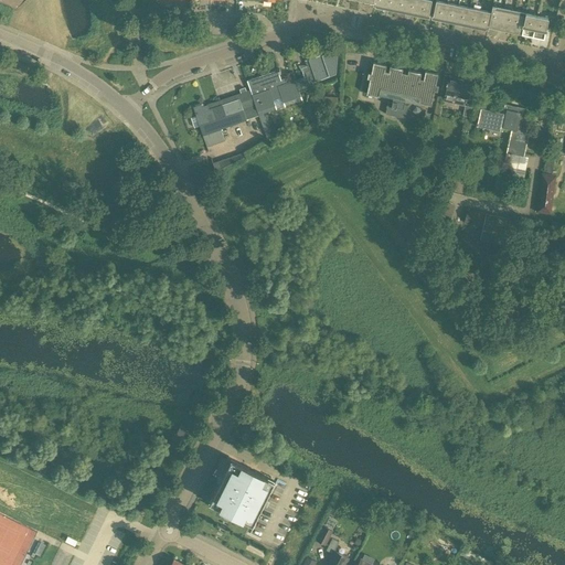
[(384,0),(383,8),(394,10),(396,0),(384,0)]
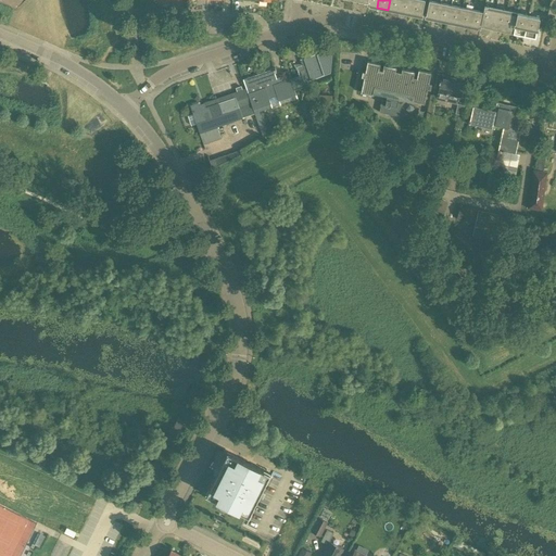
[(401,0),(390,0),(388,10),(399,12),(401,0)]
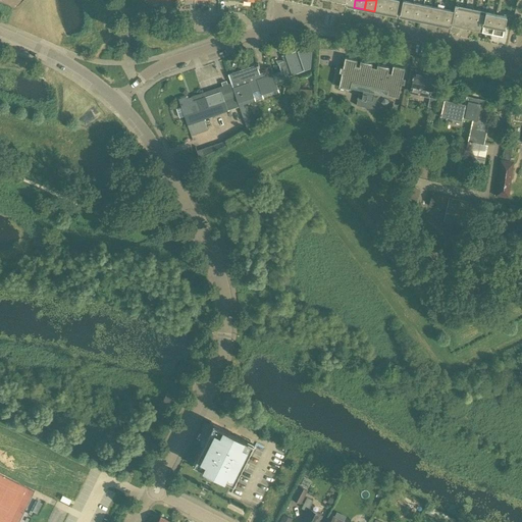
[(386,0),(376,0),(374,11),(384,13),(386,0)]
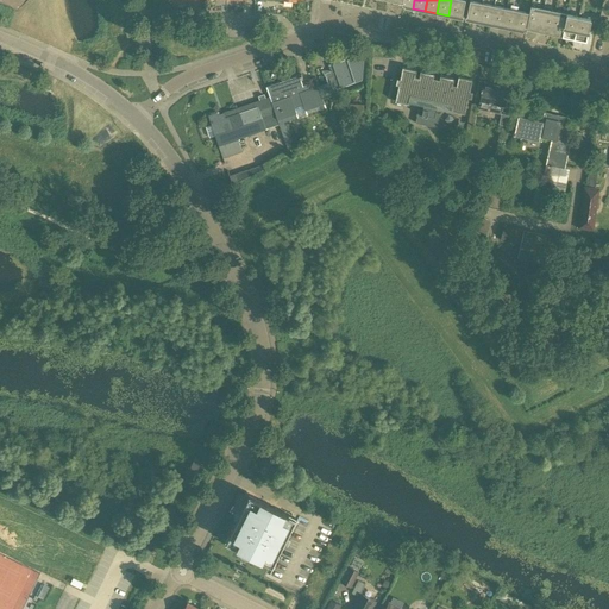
[(464,0),(463,0),(451,0),(449,16),(460,18),(464,0)]
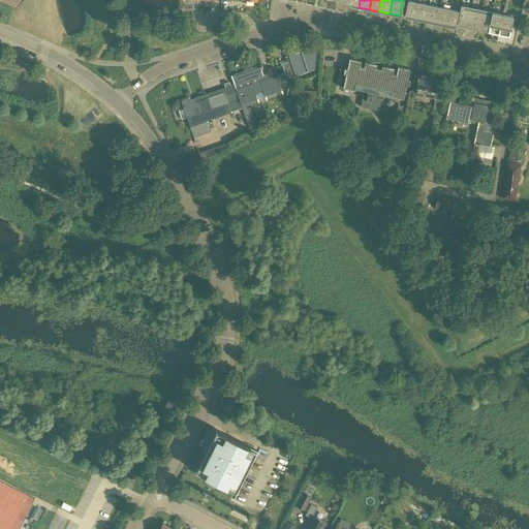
[(415,19),(418,3),(408,1),(405,17),(415,19)]
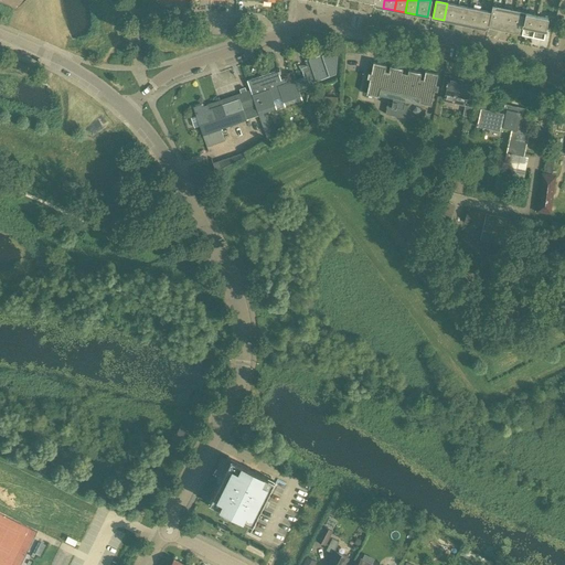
[(458,6),(447,3),(444,20),(455,22),(458,6)]
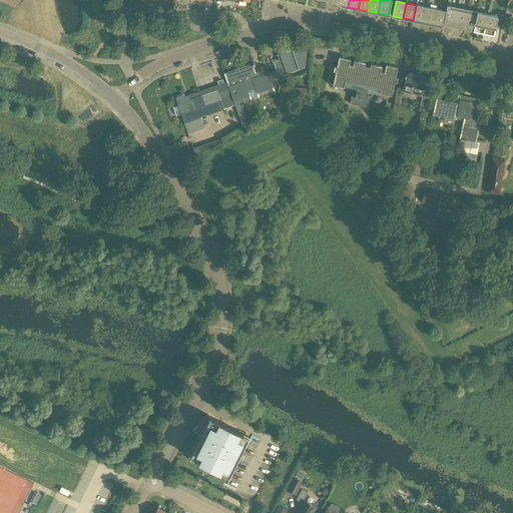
[(416,5),(413,20),(423,22),(426,7),(416,5)]
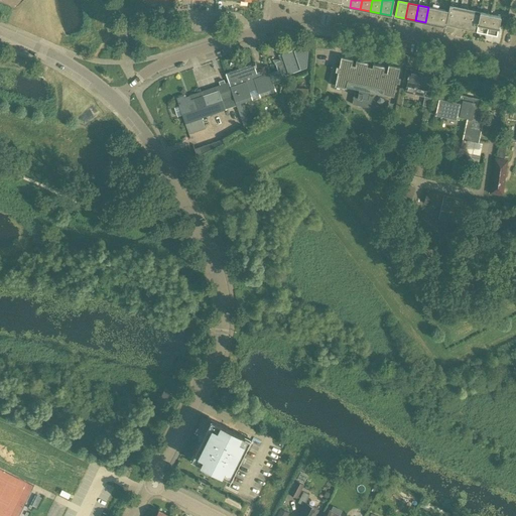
[(448,11),(445,25),(456,27),(460,8),(449,6),(448,11)]
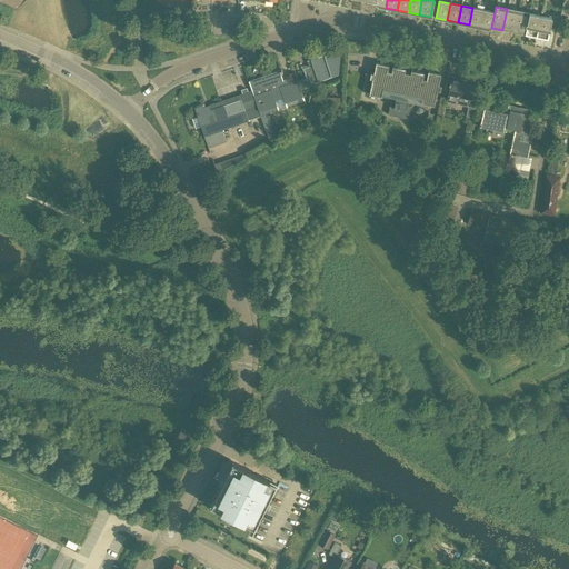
[(472,8),(469,25),(480,28),(483,10),(472,8)]
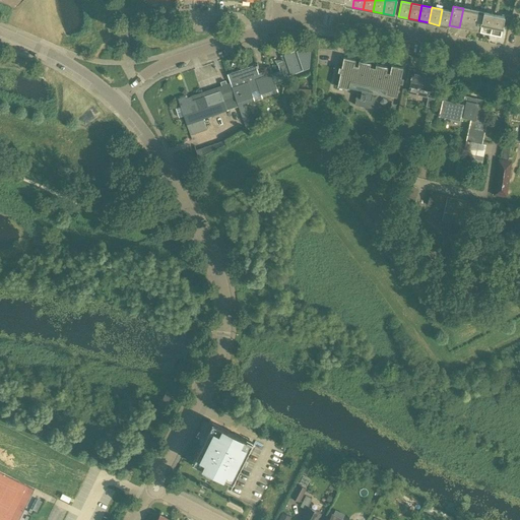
[(473,10),(463,8),(459,27),(469,29),(473,10)]
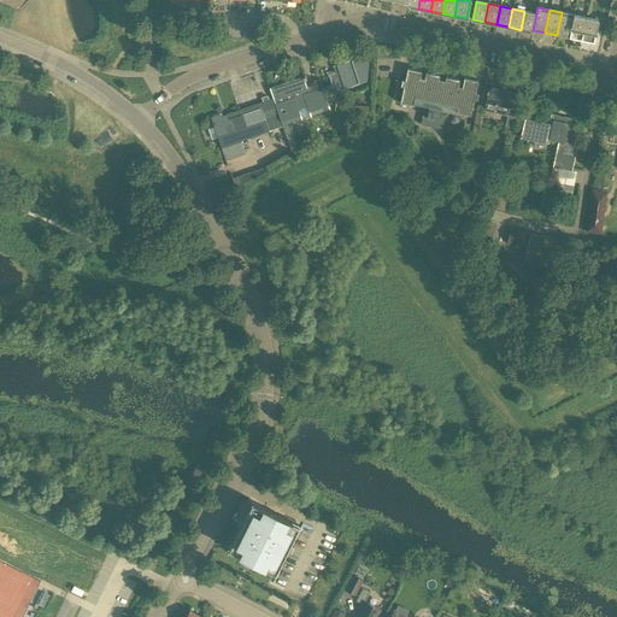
[(524,11),(521,30),(533,33),(533,30),(536,13),(524,11)]
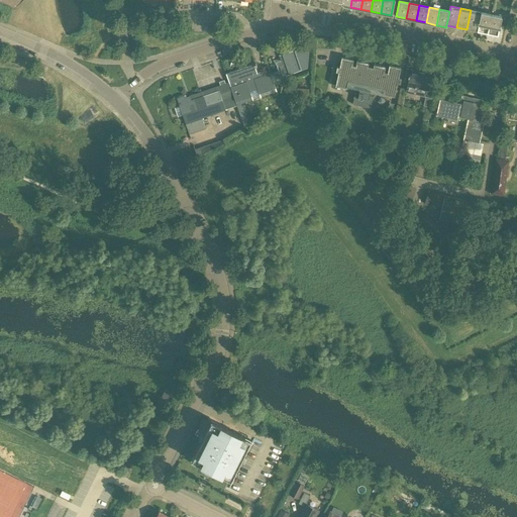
[(481,12),(471,10),(467,29),(477,31),(481,12)]
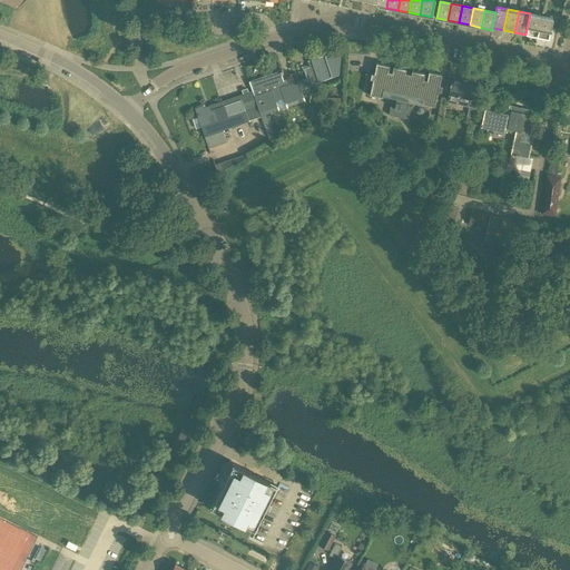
[(541,16),(530,13),(526,35),(537,37),(541,16)]
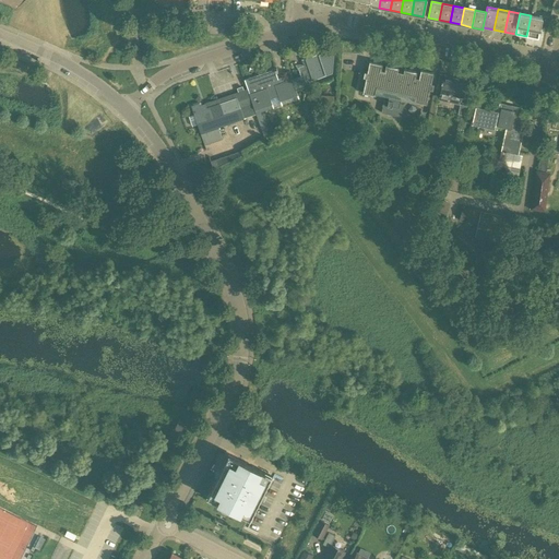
[(542,18),(531,15),(526,36),(537,38),(542,18)]
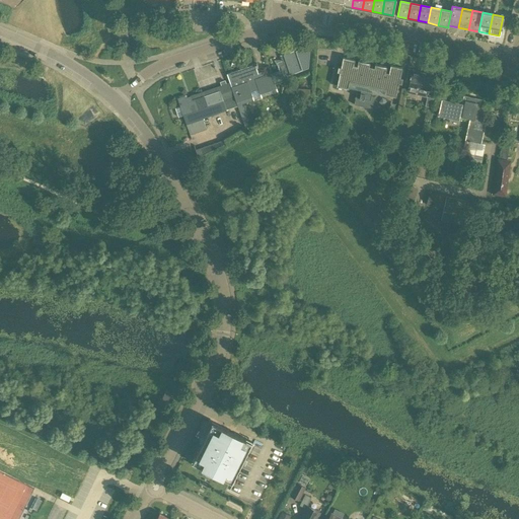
[(279,71),(271,74),(274,83),(285,79),(284,75),(287,74),(287,75),(303,70),(302,69),(307,68),(309,49),(308,49),(305,49),(302,49),(301,49),(298,50),(296,50),(280,55),(282,61),(276,62),(279,71)]
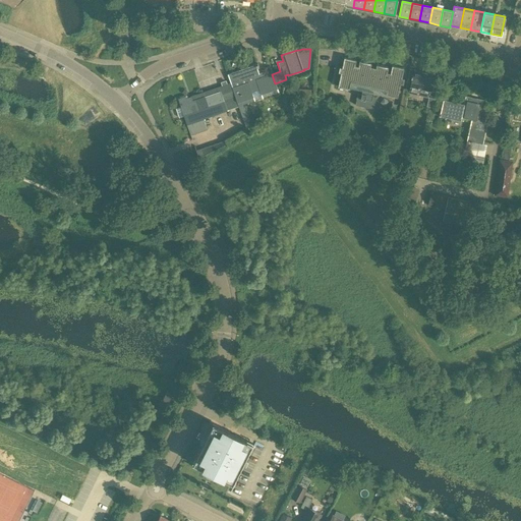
[(354,83),(365,87),(383,90),(385,78),(389,79),(386,91),(386,95),(397,97),(400,83),(402,83),(404,78),(401,78),(403,68),(392,65),(390,73),(387,72),(388,67),(377,64),(375,68),(370,67),(370,63),(359,61),(358,66),(354,65),(355,60),(344,57),(342,67),(339,67),(338,72),(341,72),(338,87),(349,89),(353,71),(356,72),(354,83)]
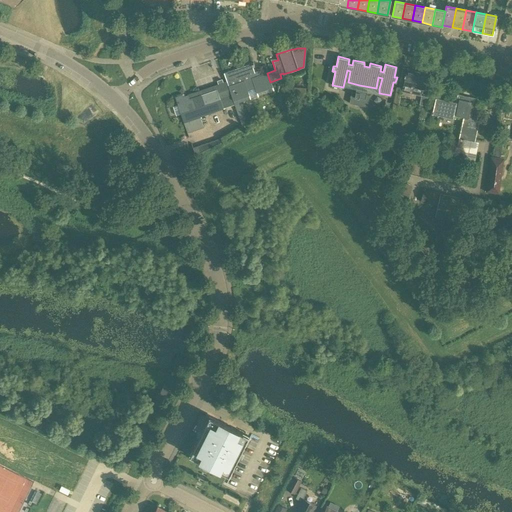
[(246,67),(244,68),(254,97),(273,90),(270,82),(267,73),(267,72),(259,75),(258,71),(254,72),(252,66),(254,65),(253,62),(245,65),(246,67)]
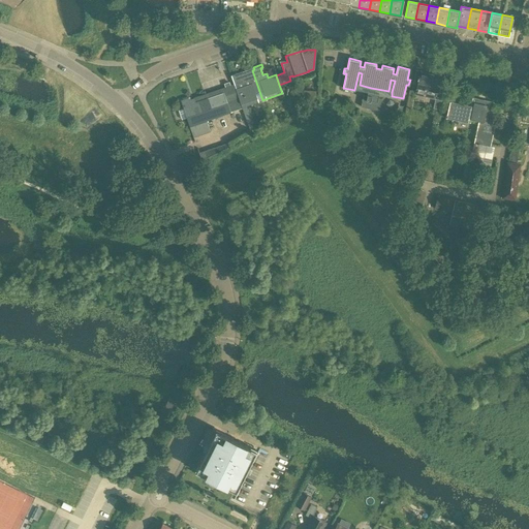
[(262,100),(252,70),(243,73),(242,71),(230,74),(234,84),(239,98),(251,135),(253,134),(252,119),(251,114),(250,107),(247,109),(246,105),(262,100)]
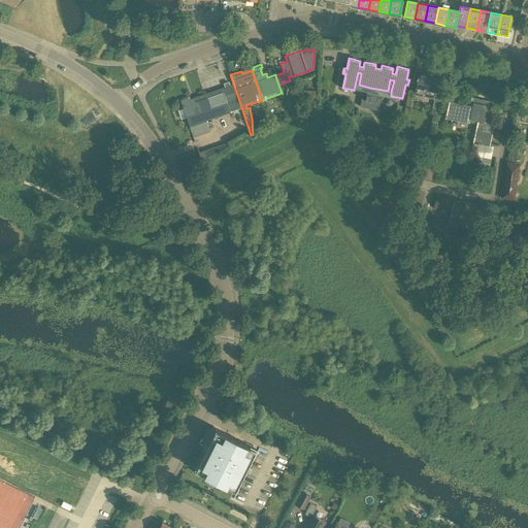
[(432,98),(434,91),(437,92),(440,76),(419,71),(415,94),(432,98)]
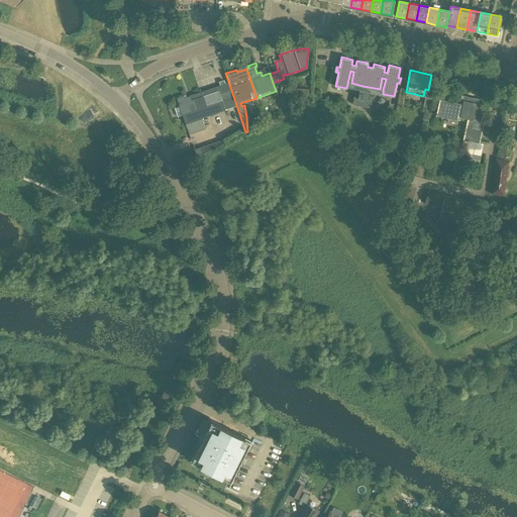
[(233,96),(228,82),(225,84),(223,80),(219,82),(220,85),(189,96),(191,100),(195,99),(196,102),(200,101),(202,107),(203,106),(205,111),(207,110),(209,114),(225,109),(222,100),(233,96)]
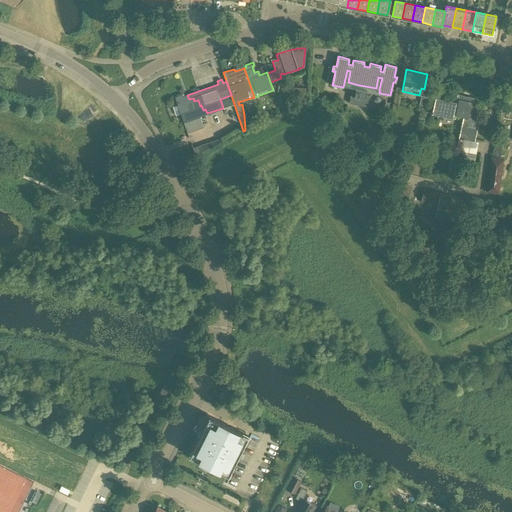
[(294,87),(293,95),(305,95),(306,87),(294,87)]
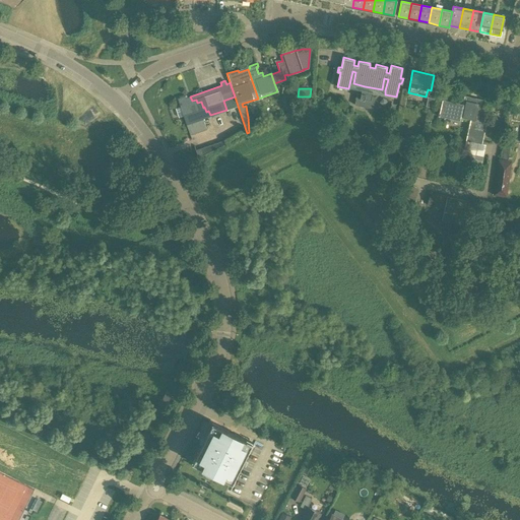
[(372,109),(375,98),(371,96),(372,91),(362,89),(361,94),(356,93),(354,105),(372,109)]
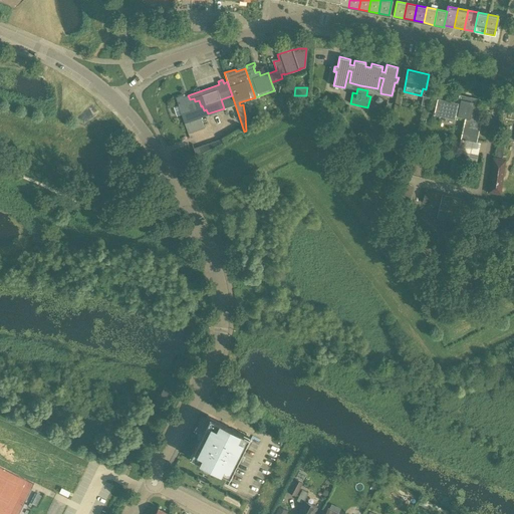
[(476,142),(480,121),(475,120),(479,99),(459,94),(457,103),(437,98),(435,111),(433,111),(433,114),(434,114),(454,118),(455,116),(465,118),(461,139),(464,140),(464,141),(466,141),(466,140),(476,142)]
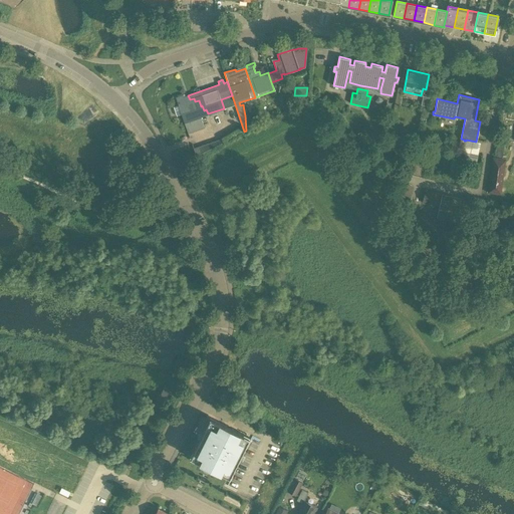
[(188,95),(185,96),(183,95),(178,96),(177,99),(187,132),(204,125),(200,116),(208,113),(206,109),(204,110),(202,105),(201,106),(199,100),(195,101),(194,98),(190,99),(188,95)]
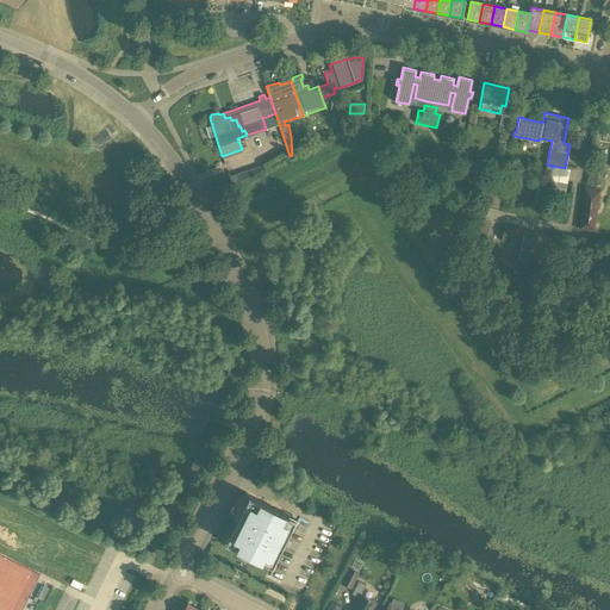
[(232,185),(265,169),(262,165),(229,176),(232,185)]
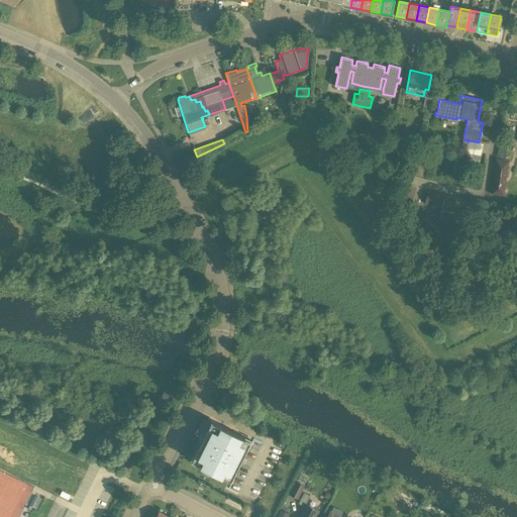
[(502,185),(504,186),(506,172),(504,171),(505,161),(497,160),(495,160),(491,189),(491,194),(501,195),(502,185)]
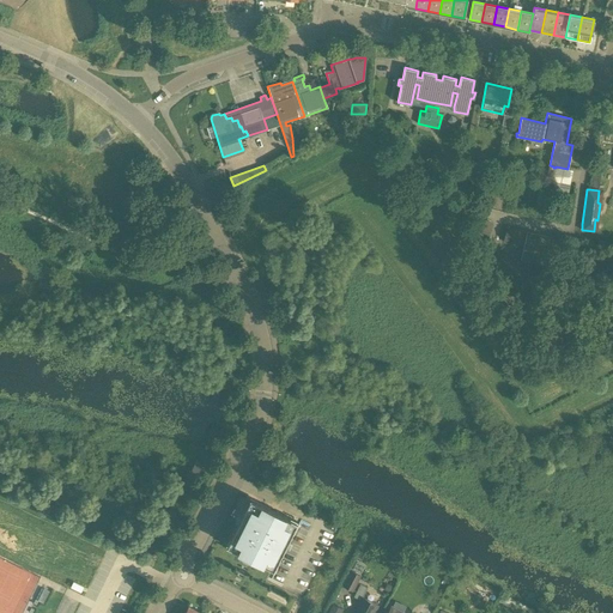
[(196,475),(202,465),(195,461),(190,472),(196,475)]
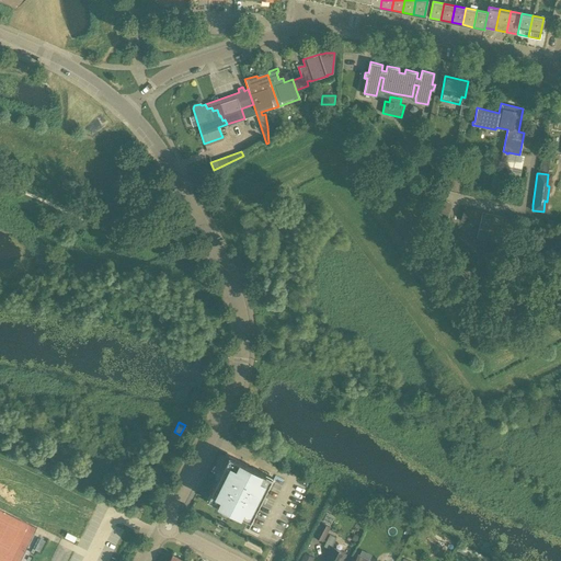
[(207,499),(250,519),(271,477),(253,468),(252,469),(245,467),(247,465),(229,456),(221,470),(225,472),(221,478),(218,477),(207,499)]
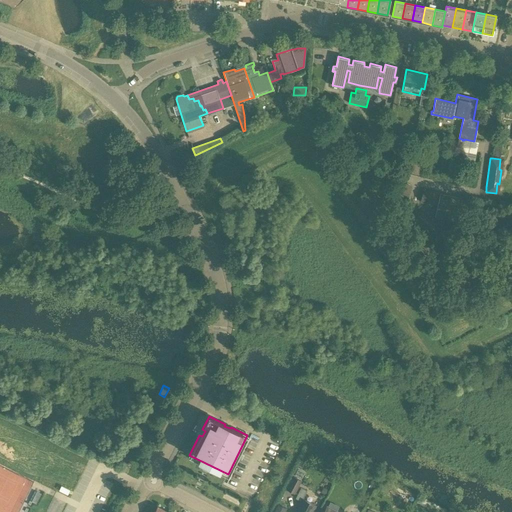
[(300,481),(293,477),(287,490),(294,494),(300,481)]
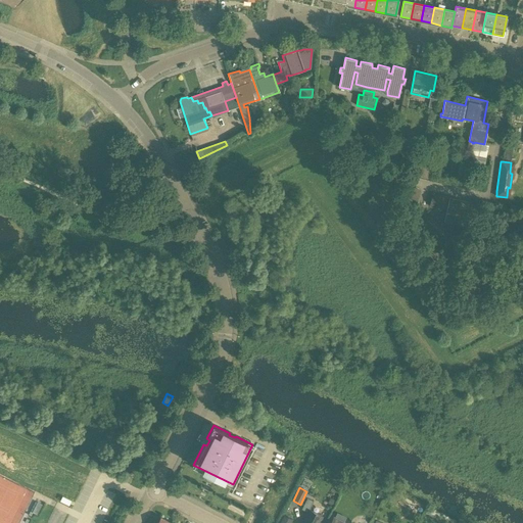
[(307,512),(301,522),(319,522),(323,517),(310,510),(314,502),(307,498),(306,502),(304,506),(302,510),(307,512)]
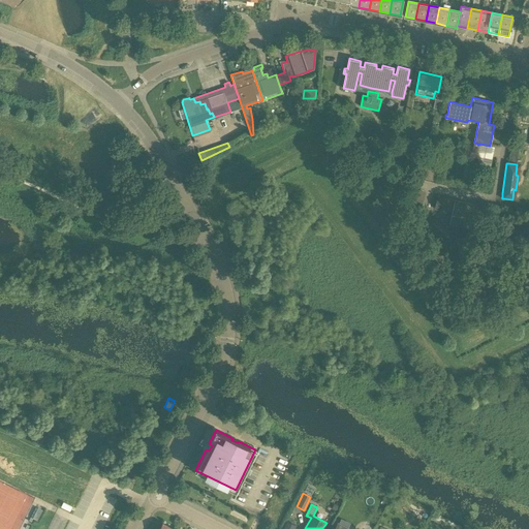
[(37,508),(32,518),(37,521),(42,510),(37,508)]
